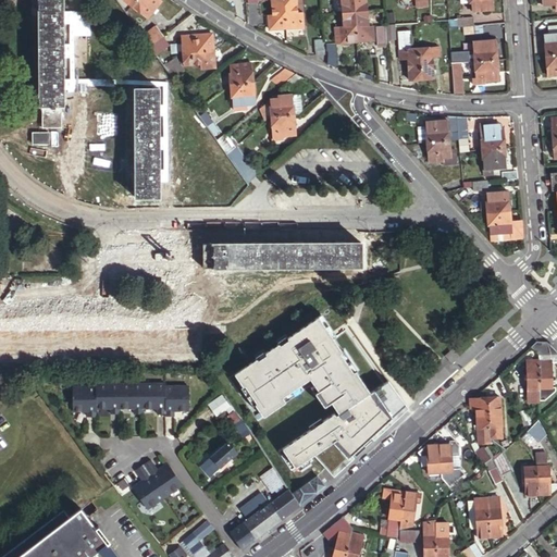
[(63,0),(39,0),(40,106),(64,106),(64,89),(65,89),(65,81),(64,81),(64,56),(65,56),(65,47),(64,47),(63,23),(65,23),(65,15),(64,15),(63,0)]
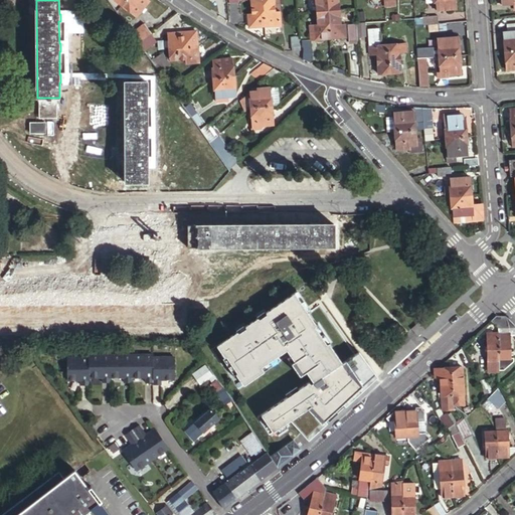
[(146,0),(126,0),(121,7),(130,14),(131,12),(136,17),(149,2),(146,0)]
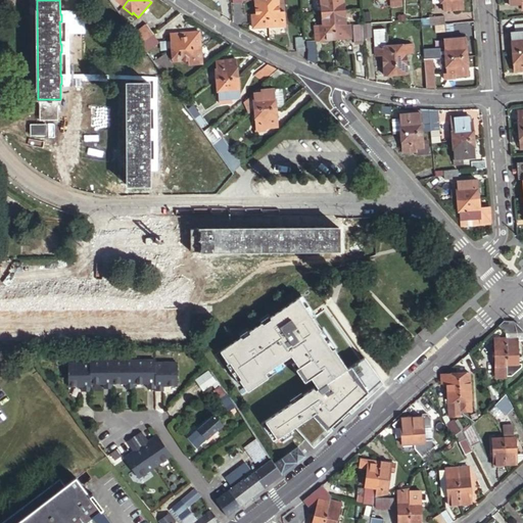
[(253,28),(269,27),(268,0),(267,0),(253,0),(253,1),(255,1),(256,15),(252,15),(253,28)]
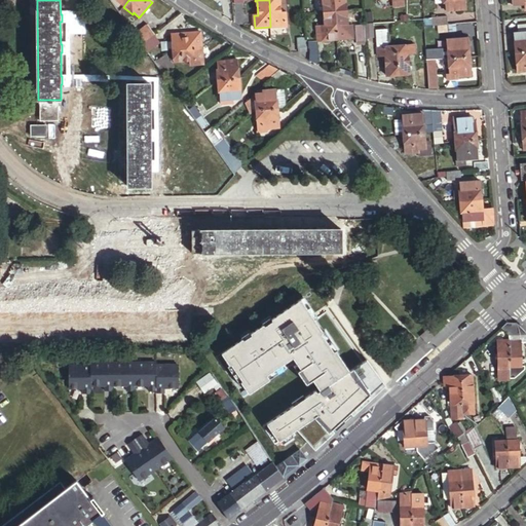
[(269,0),(270,27),(287,26),(286,12),(282,13),(279,0),(269,0)]
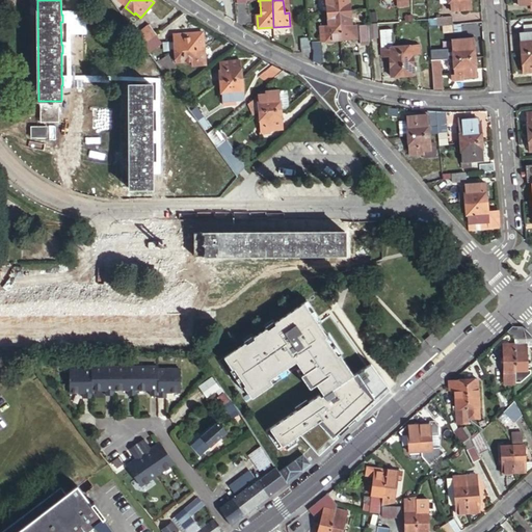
[(327,0),(328,11),(340,10),(339,0),(327,0)]
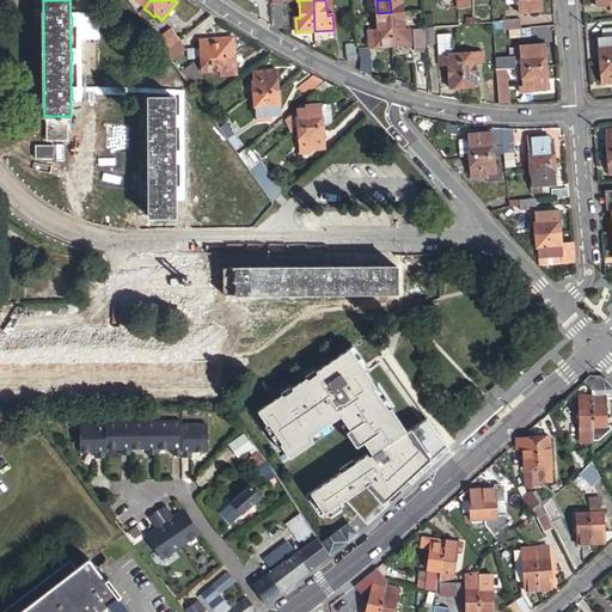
[(390,0),(391,12),(404,12),(402,0),(390,0)]
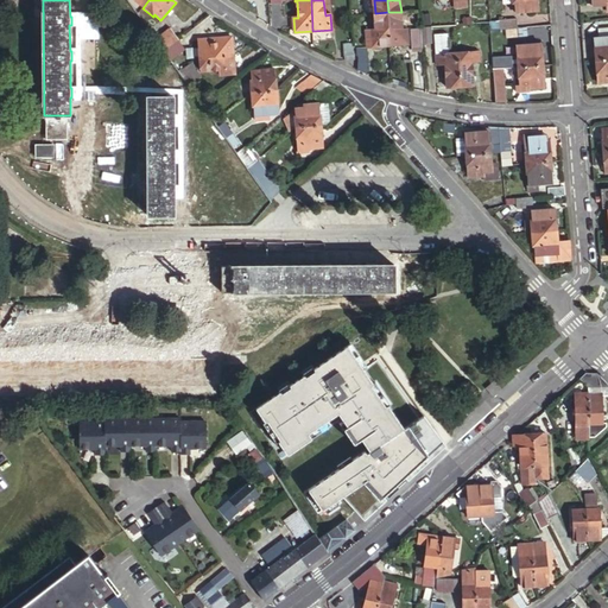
[(537,0),(512,0),(513,5),(514,5),(515,13),(538,11),(537,0)]
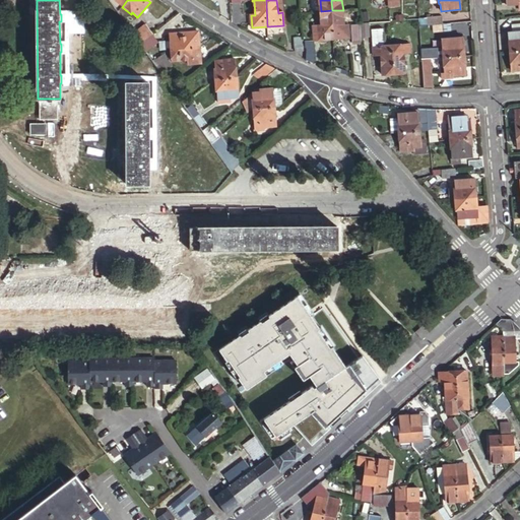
[(519,0),(505,0),(506,6),(519,5),(519,11),(519,0)]
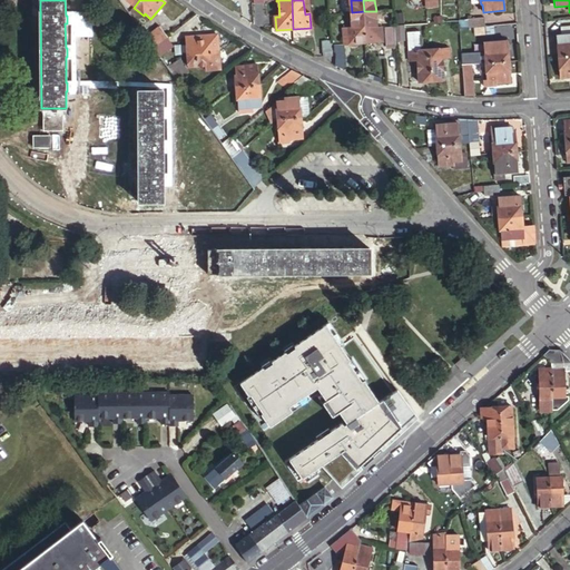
[(345,45),(366,42),(364,11),(352,12),(354,29),(344,30),(345,45)]
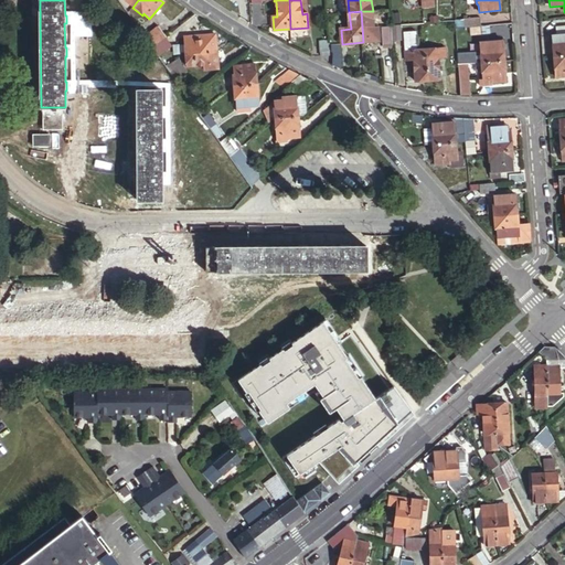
[(361,11),(363,42),(380,41),(380,31),(380,27),(374,27),(373,11),(361,11)]
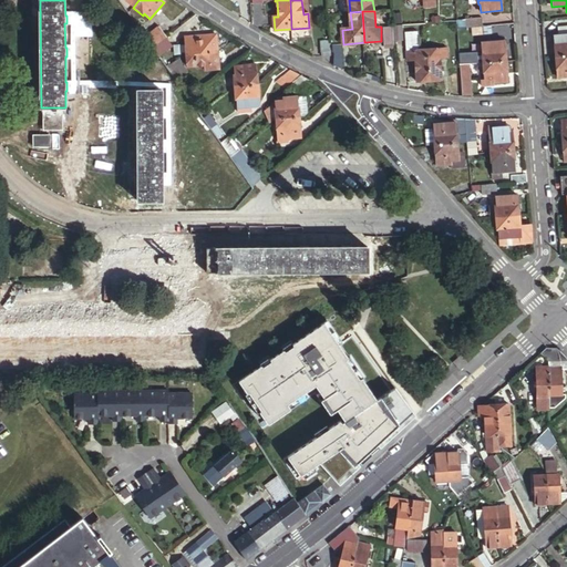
[(457,29),(482,28),(481,18),(456,20),(456,23),(457,29)]
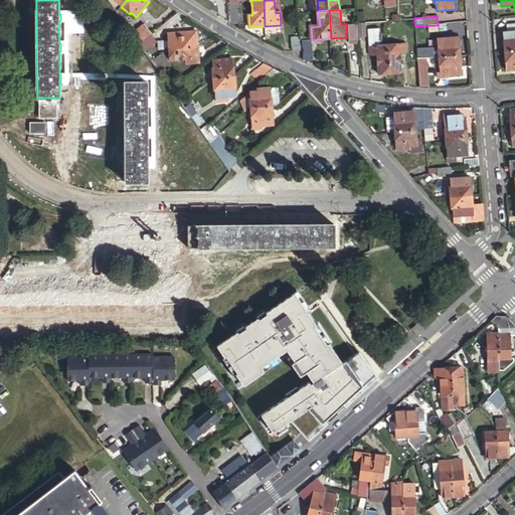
[(514,32),(514,23),(505,25),(505,33),(514,32)]
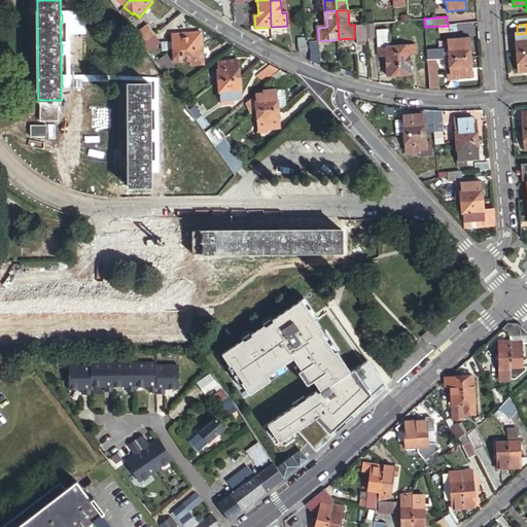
[(149,25),(136,36),(143,46),(157,35),(149,25)]
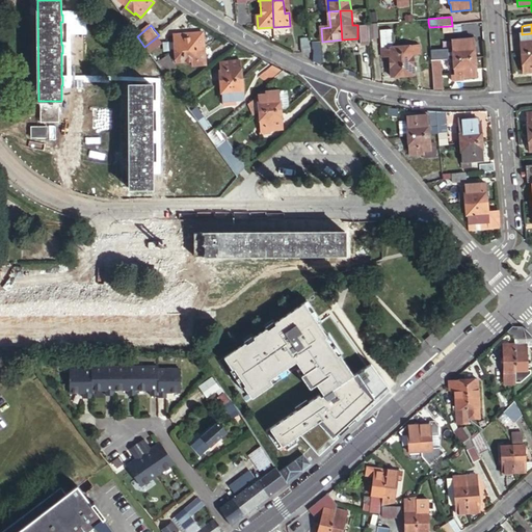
[(174,50),(202,48),(202,31),(189,32),(189,36),(173,37),(174,50)]
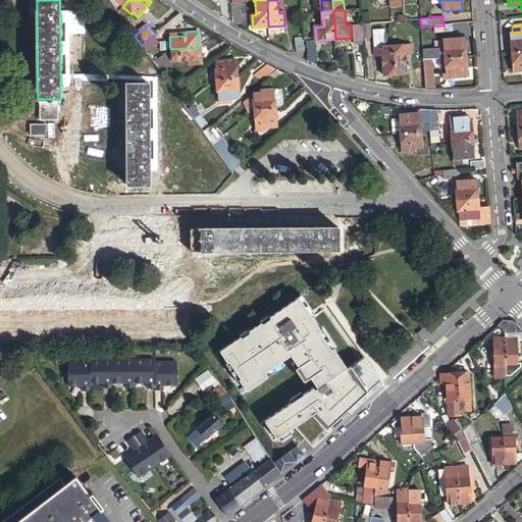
[(383,76),(396,74),(393,46),(386,47),(385,31),(374,31),(377,60),(381,60),(383,76)]
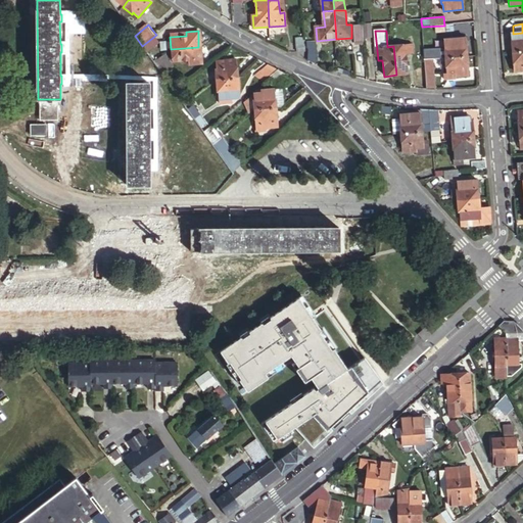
[(513,53),(522,52),(522,33),(513,34),(511,34),(513,53)]
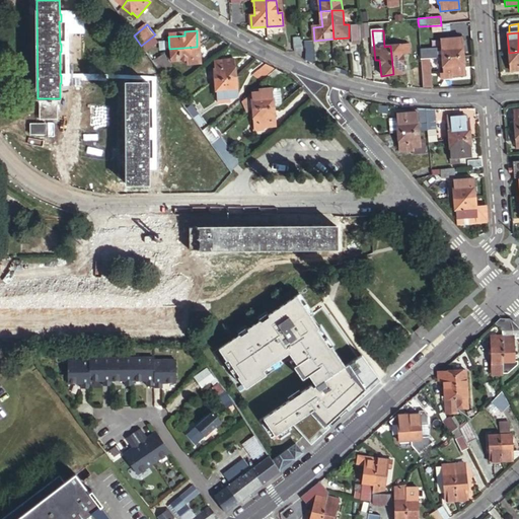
[(162,54),(155,34),(141,46),(152,62),(163,55),(162,54)]
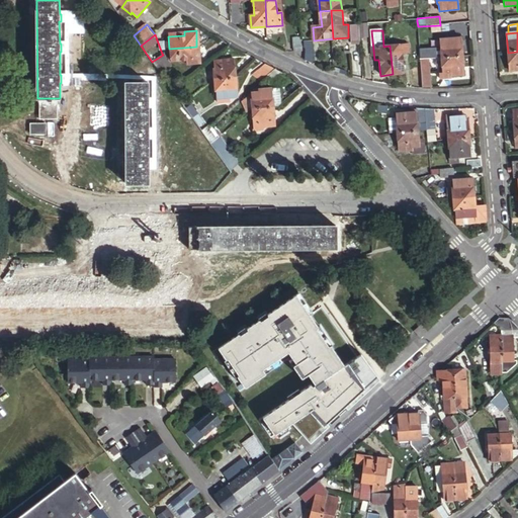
[(441,59),(462,57),(461,38),(448,39),(447,34),(434,36),(434,44),(440,44),(441,59)]
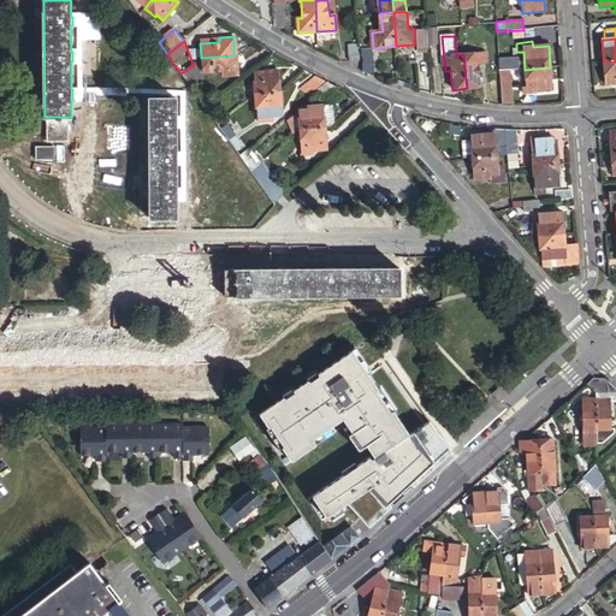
[(357,45),(348,46),(349,60),(359,60),(357,45)]
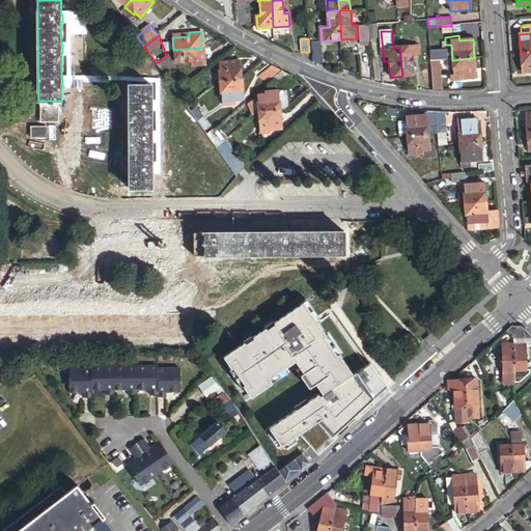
[(312,61),(320,64),(320,42),(311,43),(312,61)]
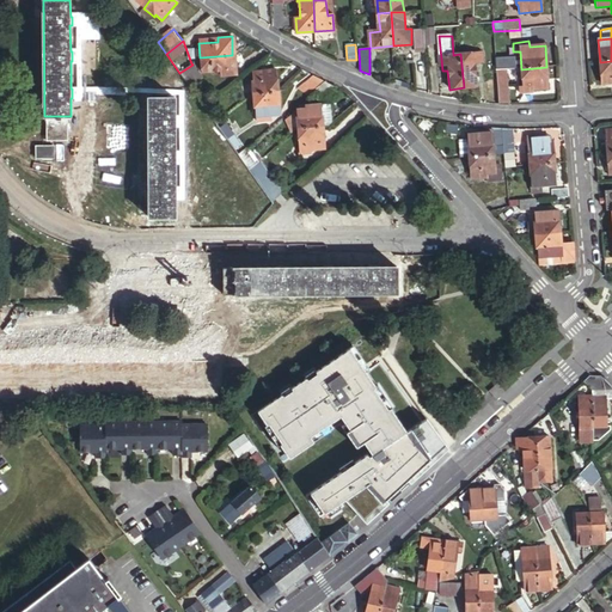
[(460,54),(464,87),(477,86),(476,68),(481,67),(479,53),(460,54)]
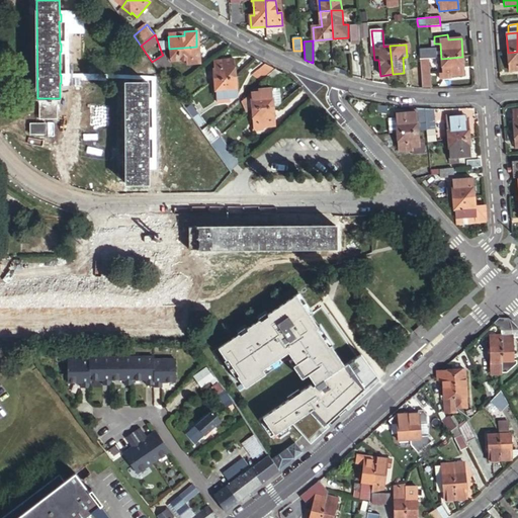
[(197,63),(196,47),(169,49),(170,60),(185,59),(185,64),(197,63)]
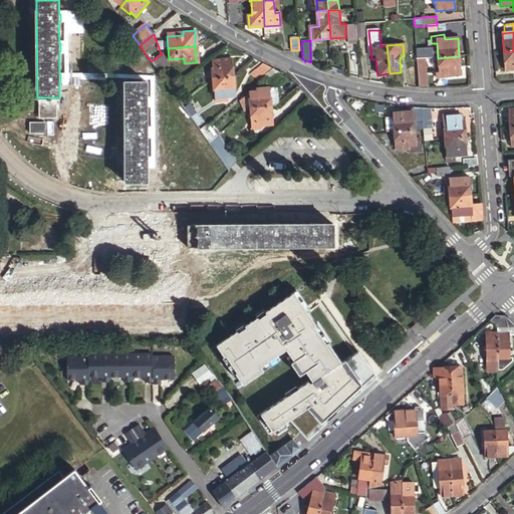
[(513,51),(504,52),(505,71),(513,70),(513,51)]
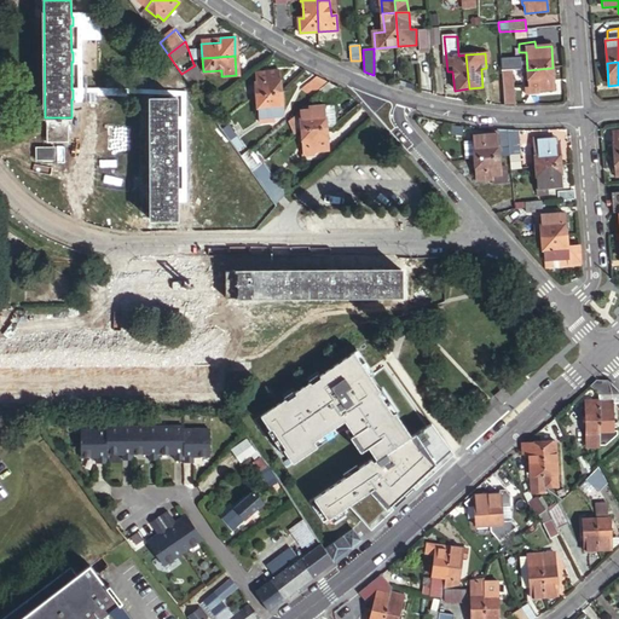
[(181,74),(192,88),(204,79),(201,73),(195,65),(181,74)]
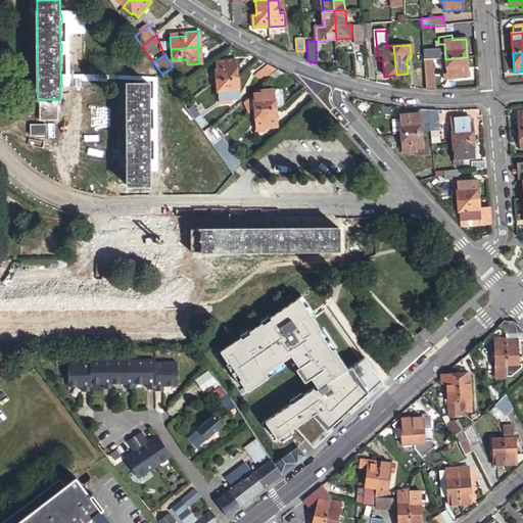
[(468,76),(467,57),(445,59),(446,74),(443,74),(444,81),(456,80),(456,77),(468,76)]
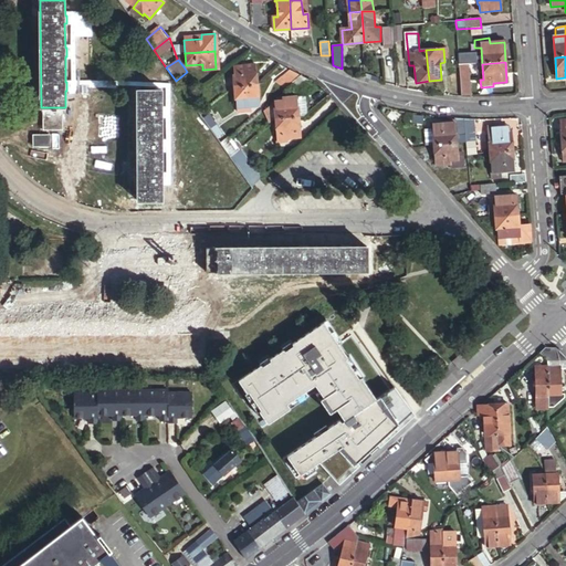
[(234,86),(258,85),(257,64),(234,65),(234,73),(233,73),(233,87),(234,86)]
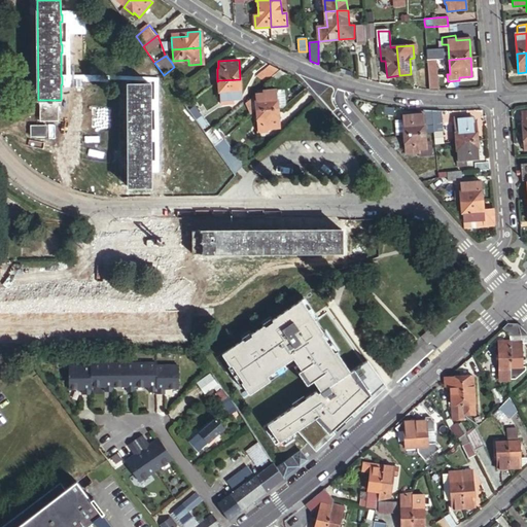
[(428,61),(429,77),(438,76),(437,61),(428,61)]
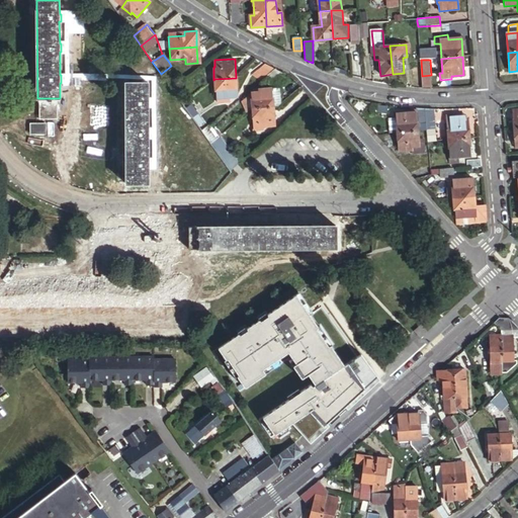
[(276,68),(266,64),(255,74),(263,79),(264,78),(276,68)]
